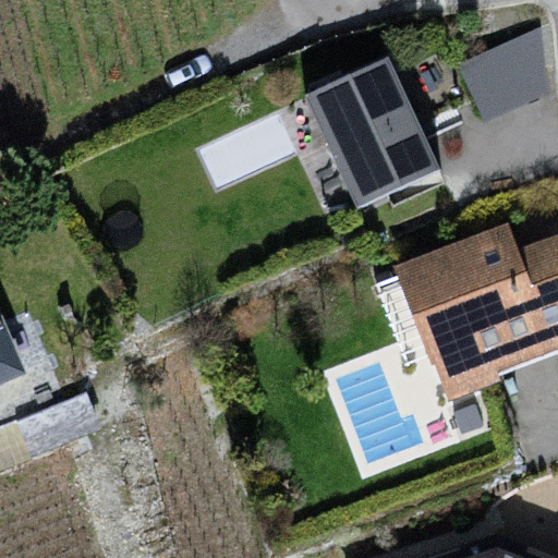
[(552,94),(543,26),(461,62),(487,122),(552,94)]
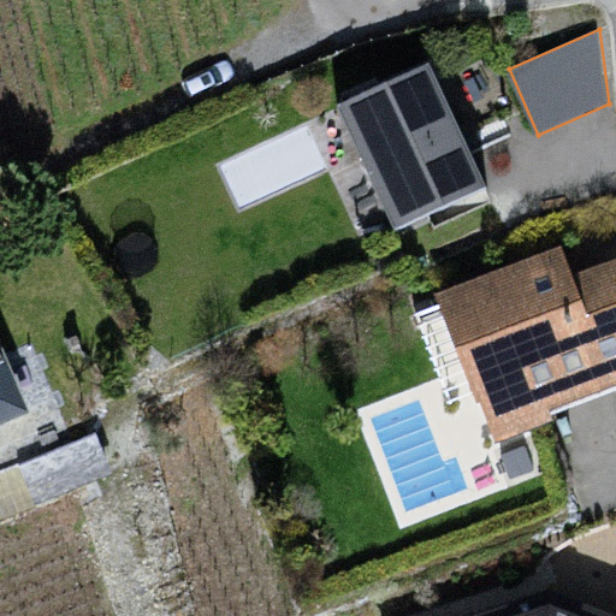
[(431,63),(339,105),(395,226),(487,184),(431,63)]
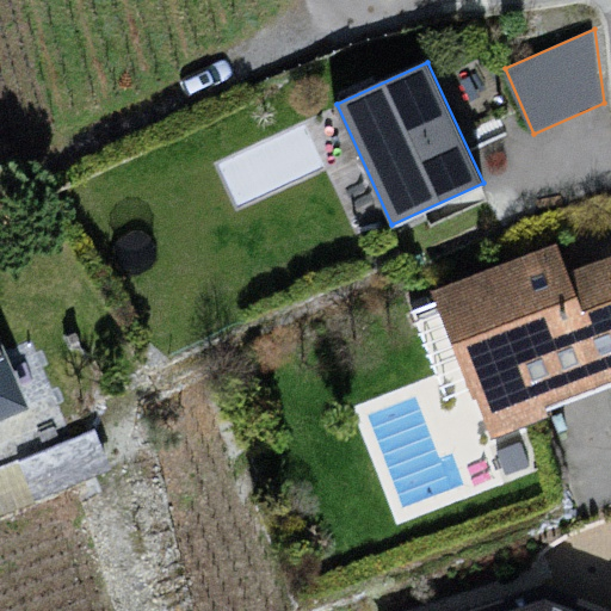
[(556,245),(432,295),(491,436),(610,386),(610,251),(566,270),(556,245)]
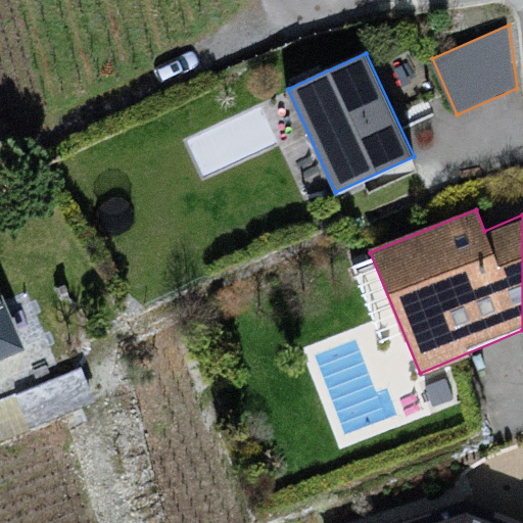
[(0,291),(0,360),(26,349),(0,291)]
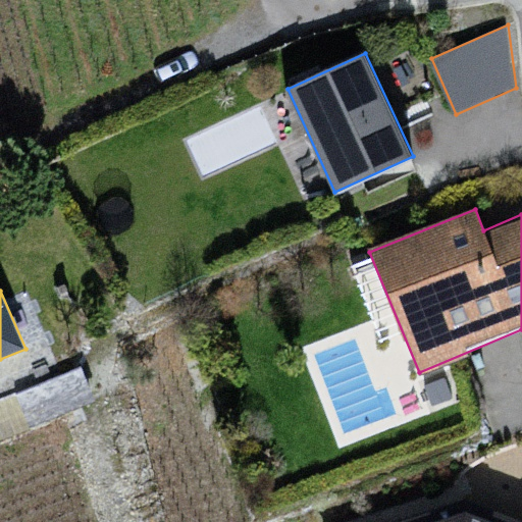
[(515,521),(463,506),(415,521),(515,521)]
